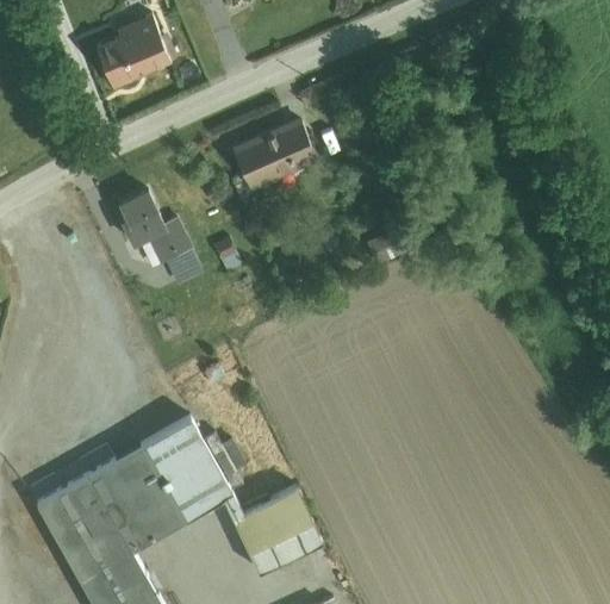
[(161,22),(97,48),(106,72),(101,74),(107,87),(112,86),(113,88),(136,80),(135,76),(176,58),(161,22)]
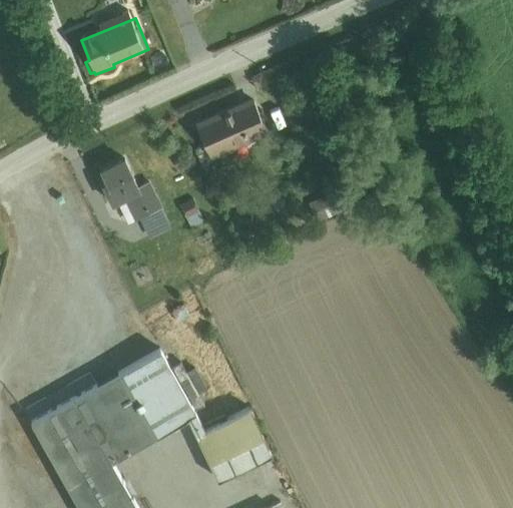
[(253,103),(196,128),(211,161),(269,135),(253,103)]
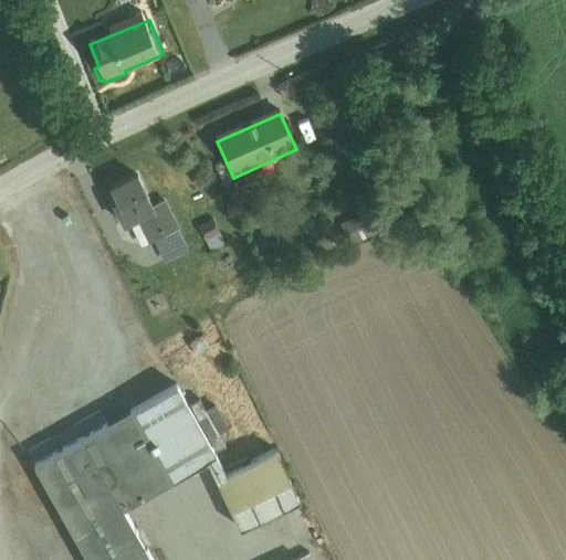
[(137,178),(112,191),(119,205),(114,208),(125,228),(129,226),(140,250),(179,230),(166,201),(153,209),(137,178)]
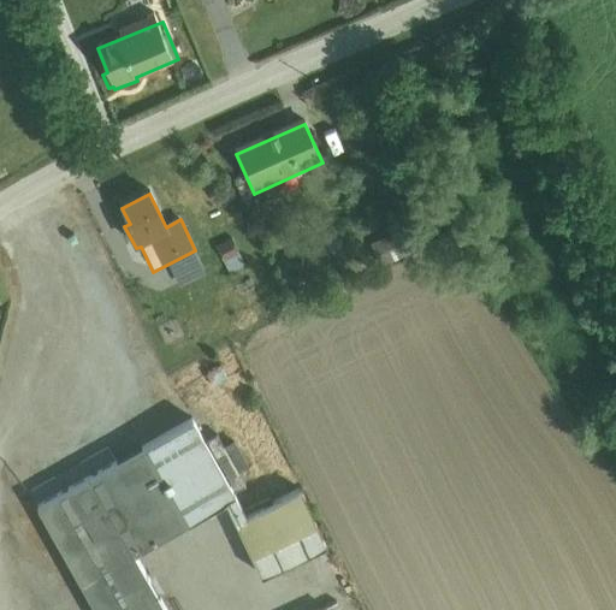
[(404,232),(371,247),(380,271),(415,256),(404,232)]
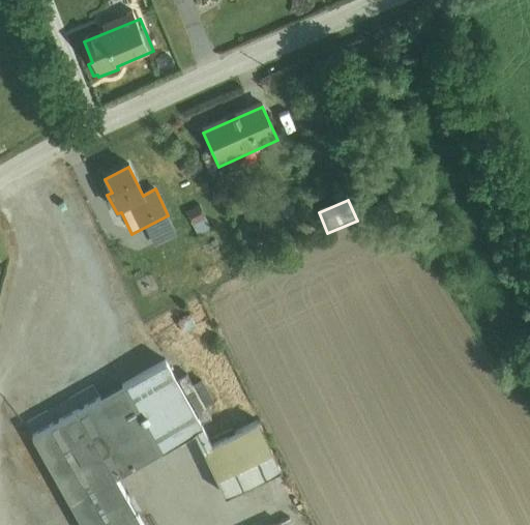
[(200,206),(185,213),(197,237),(211,231),(200,206)]
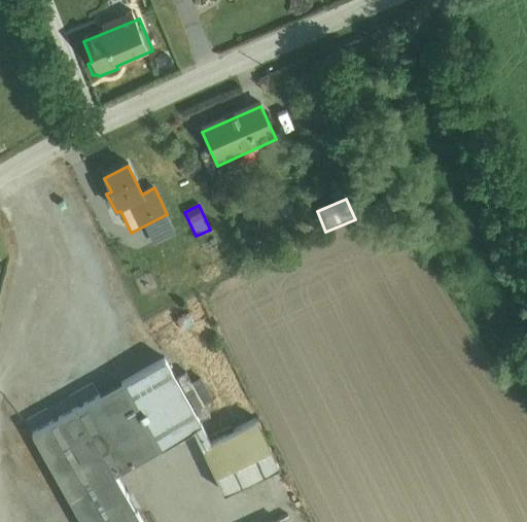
[(188,315),(176,322),(183,334),(195,326),(188,315)]
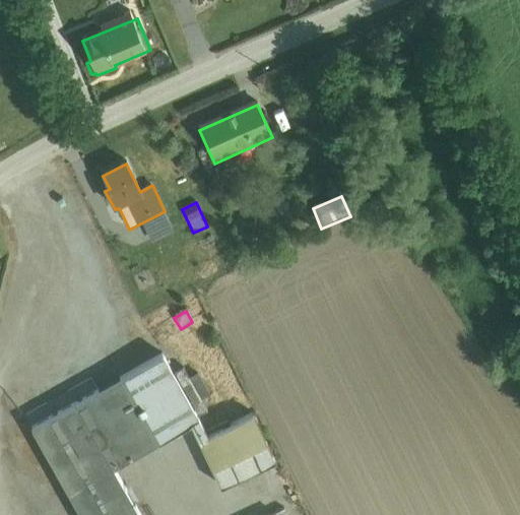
[(163,356),(30,430),(78,514),(140,514),(122,480),(130,476),(123,463),(188,427),(219,488),(275,461),(253,415),(208,436),(198,417),(208,411),(202,400),(210,396),(197,373),(189,378),(184,368),(173,374),(163,356)]
